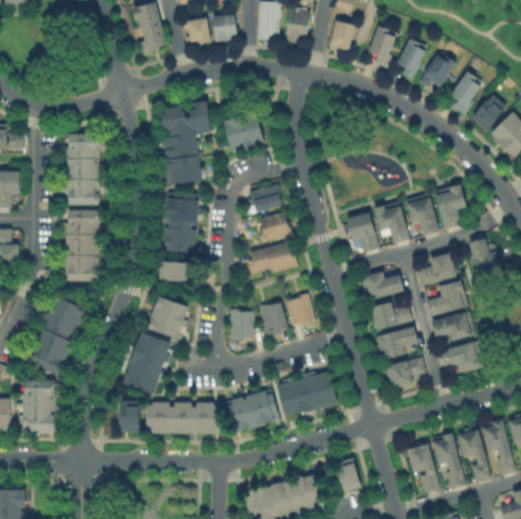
[(336,5),(337,0),(352,0),(350,9),(336,5)]
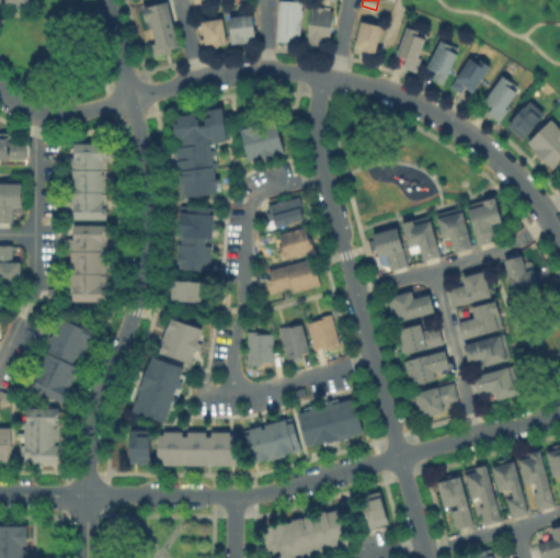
[(280,42),(280,1),(303,1),(301,42),(280,42)]
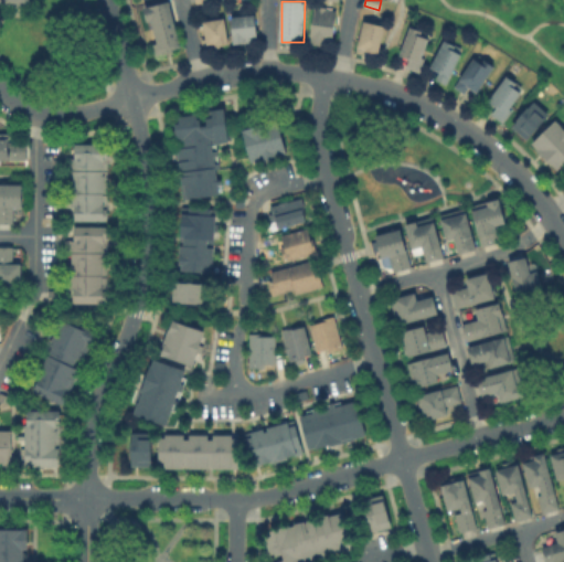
[(145,10),(170,4),(181,51),(173,53),(174,55),(157,59),(155,48),(158,46),(152,23),(148,24),(145,10)]
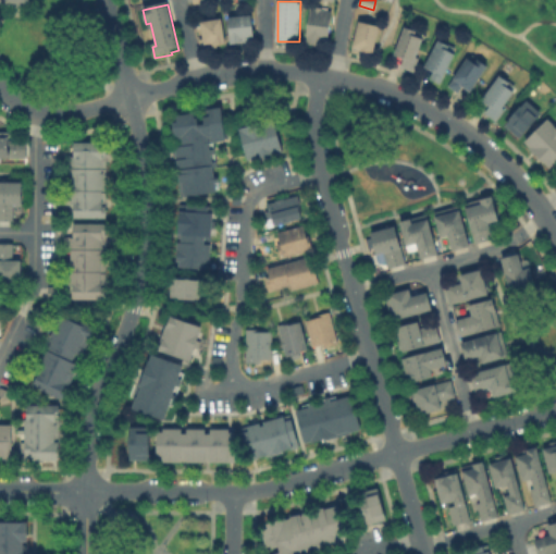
[(307,41),(310,9),(331,11),(328,44),(307,41)]
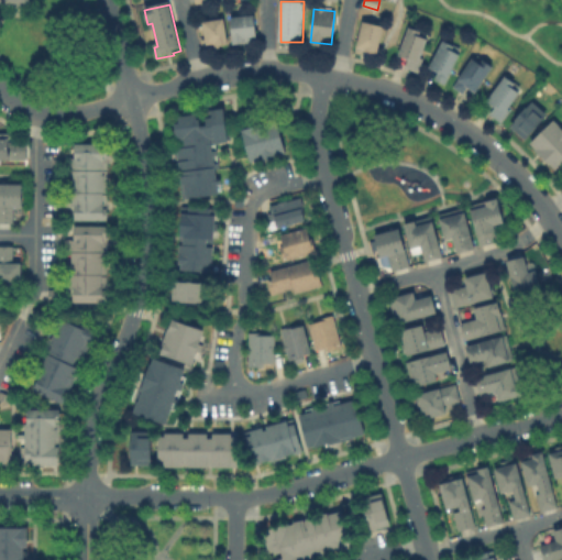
[(231,46),(228,19),(252,15),(255,43),(231,46)]
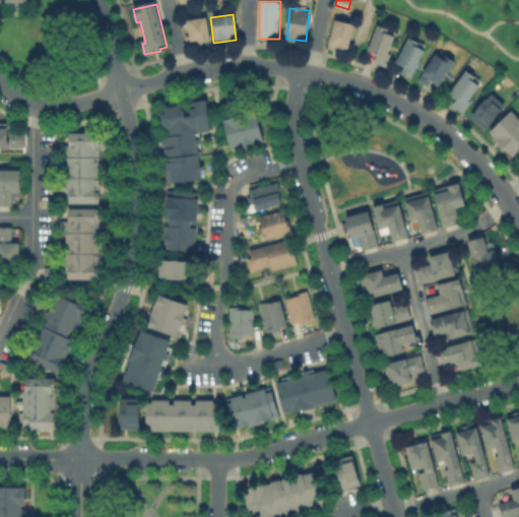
[(329,44),(336,16),(354,20),(348,48),(329,44)]
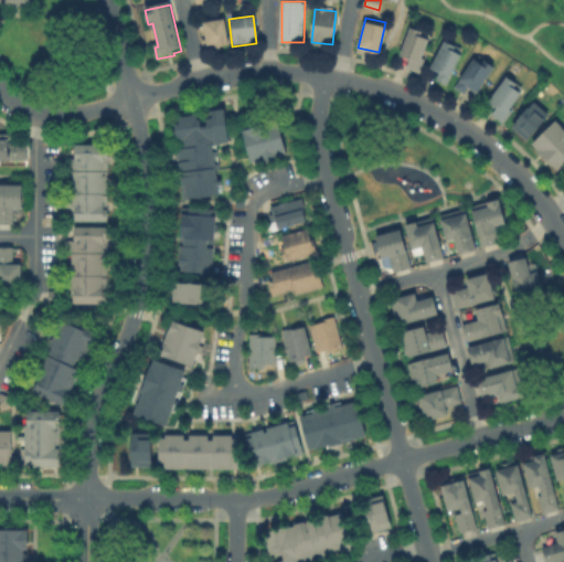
[(205,50),(201,23),(223,20),(227,46),(205,50)]
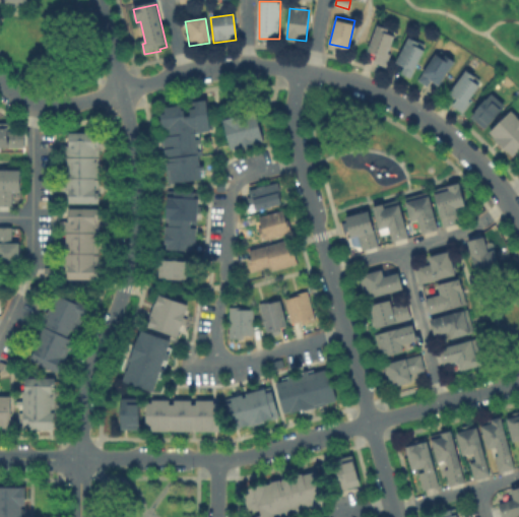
[(392,58),(388,68),(374,64),(378,53),(370,49),(380,23),(399,31),(389,57),(392,58)]
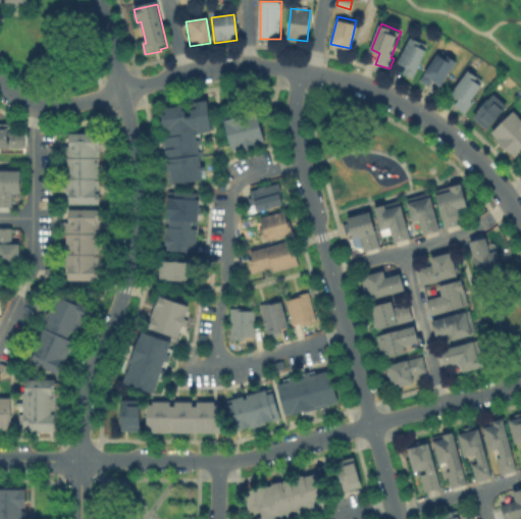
[(431,45),(418,71),(417,71),(413,79),(403,73),(407,65),(400,62),(413,36),(431,45)]
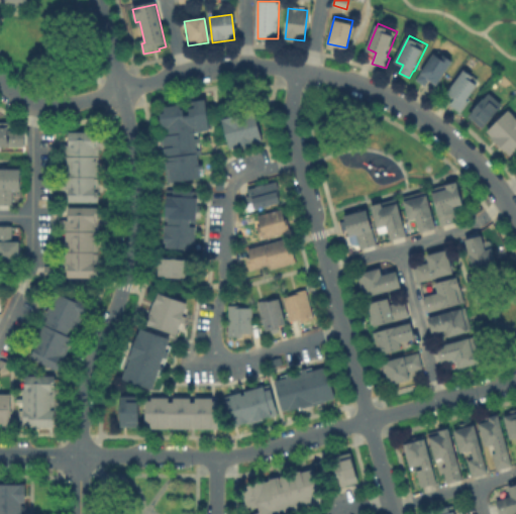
[(451,63),(436,83),(430,79),(425,86),(416,80),(422,72),(421,72),(436,50),(451,63)]
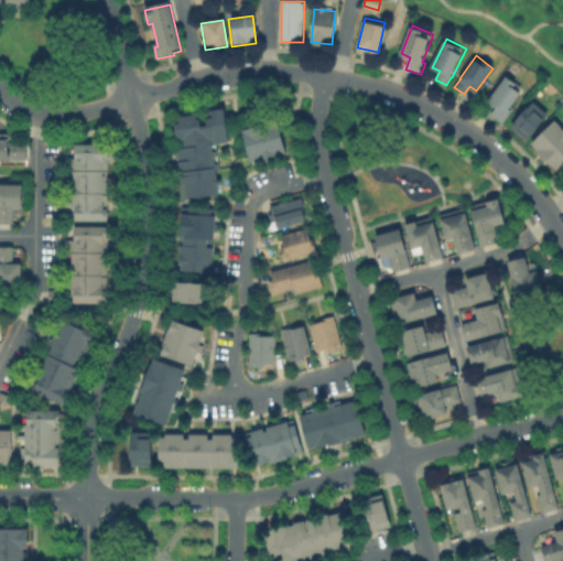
[(513,100),(501,119),(493,114),(498,105),(489,98),(506,75),(522,87),(513,100)]
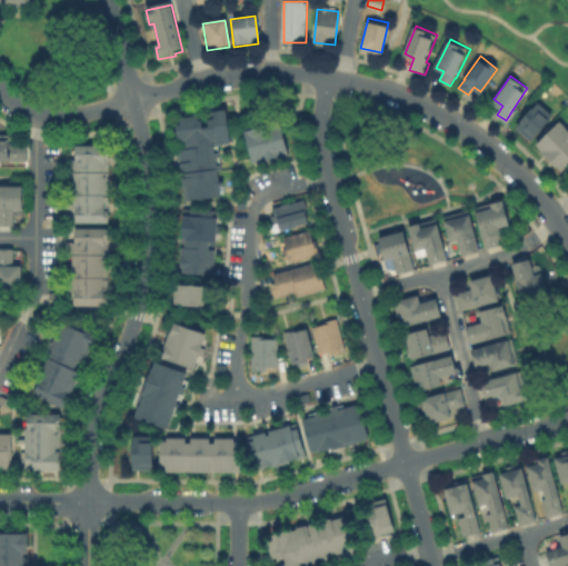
[(550,115),(534,102),(514,130),(530,142),(550,115)]
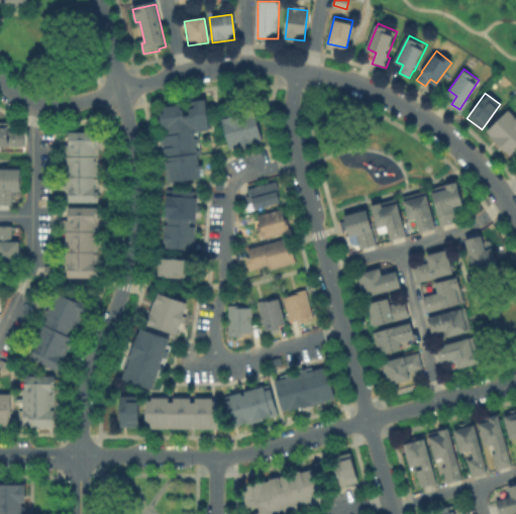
[(204,101),(158,106),(166,183),(201,179),(197,131),(207,130),(204,101)]
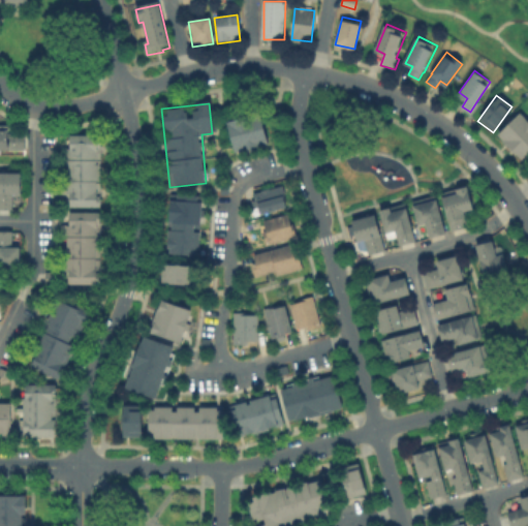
[(527,122),(519,113),(495,135),(520,160),(527,151),(527,122)]
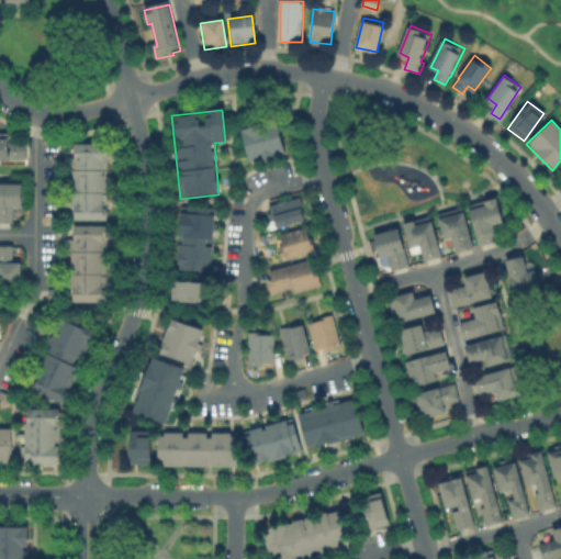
[(239,131),(247,163),(283,153),(276,122),(239,131)]
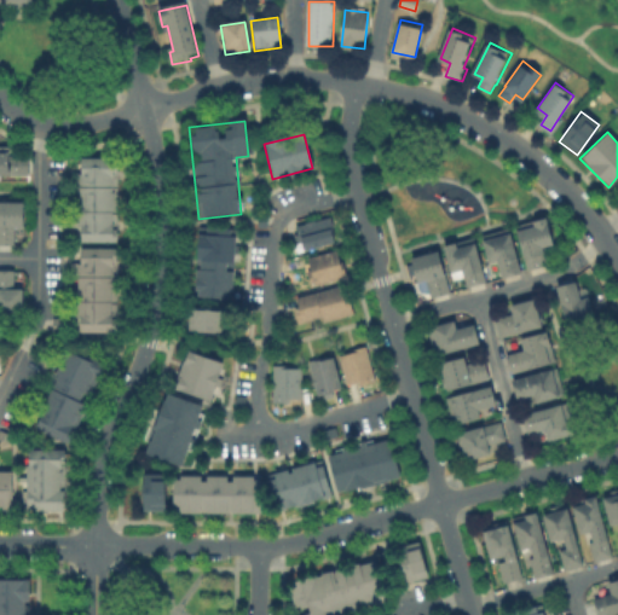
[(0,150),(12,150),(12,160),(32,161),(32,179),(9,179),(9,174),(0,174),(0,150)]
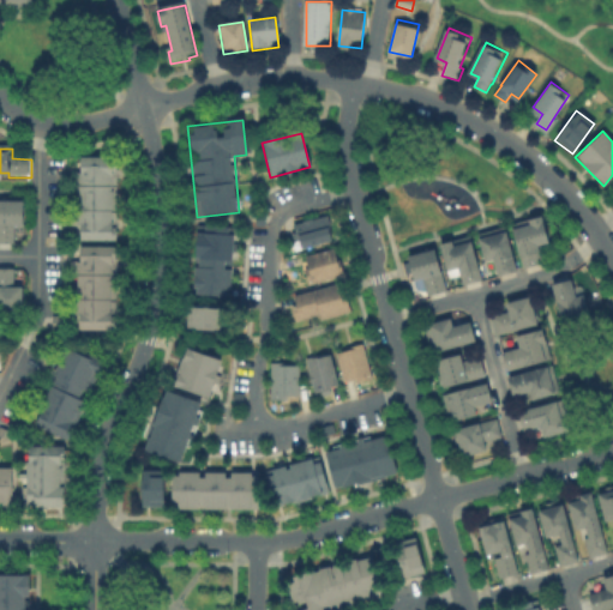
[(78,241),(115,241),(115,157),(78,157),(78,241)]
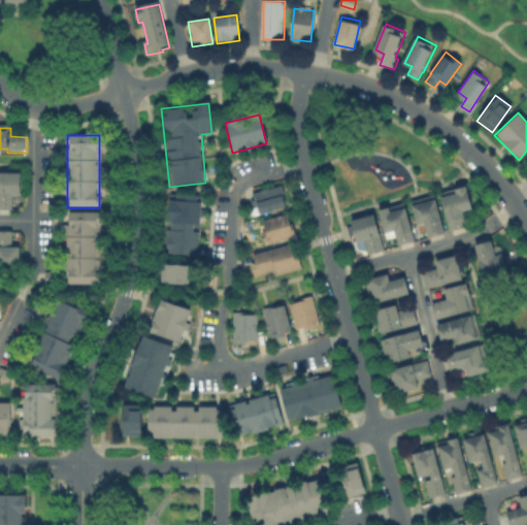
[(14,210),(0,210),(0,171),(24,171),(24,193),(14,193),(14,210)]
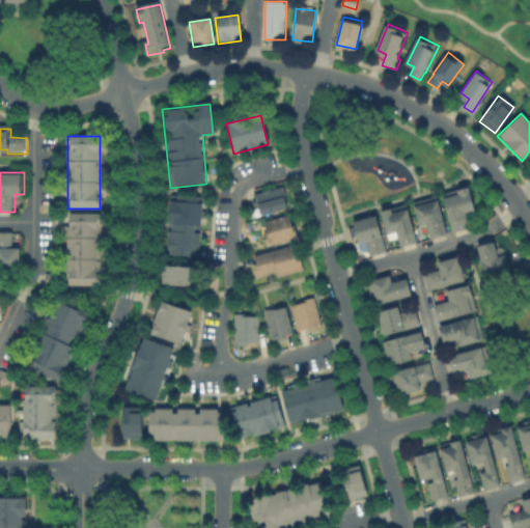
[(256,196),(283,188),(289,207),(262,216),(256,196)]
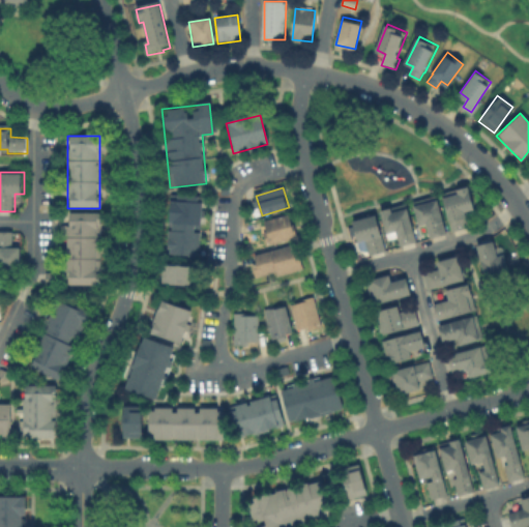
[(443,194),(469,187),(475,208),(465,210),(469,227),(453,231),(443,194)]
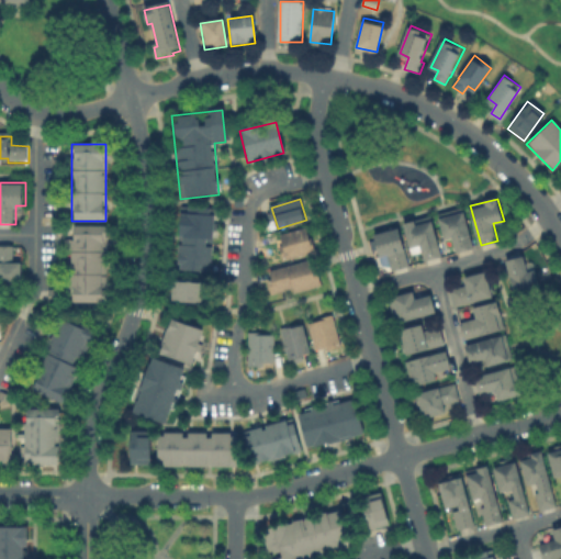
[(212,208),(178,207),(176,271),(210,272),(212,208)]
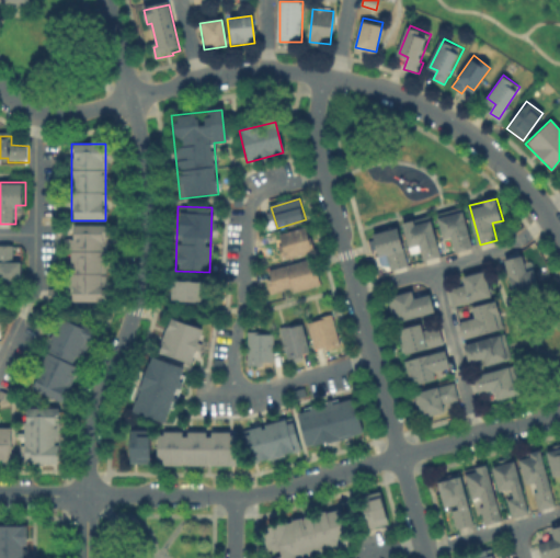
[(438,215),(461,207),(473,247),(456,252),(452,236),(446,238),(438,215)]
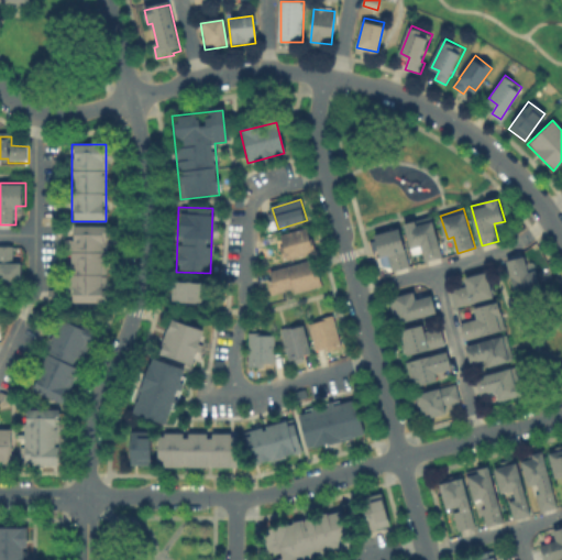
[(405,223),(433,216),(444,259),(426,263),(421,246),(411,250),(405,223)]
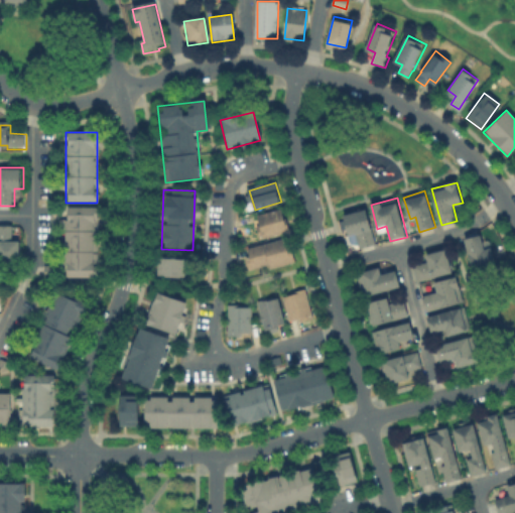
[(65,278),(96,278),(96,207),(63,207),(65,278)]
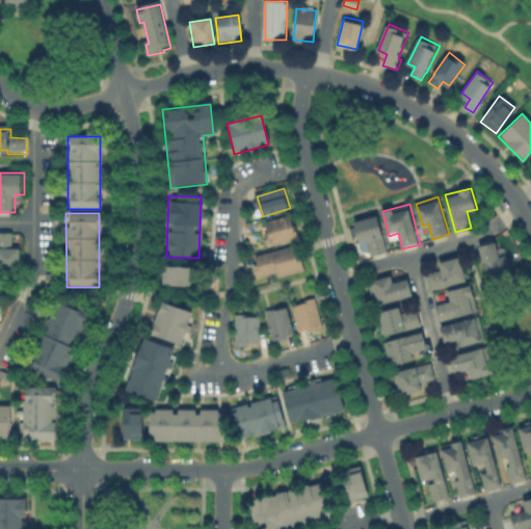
[(355,219),(377,213),(388,249),(365,257),(355,219)]
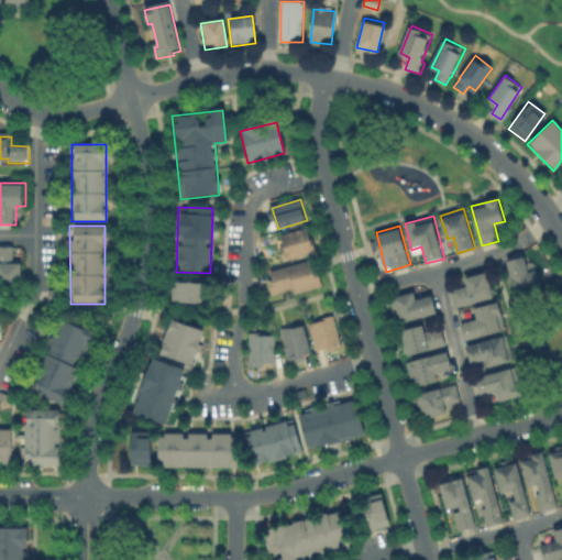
[(282,237),(309,229),(316,254),(288,262),(282,237)]
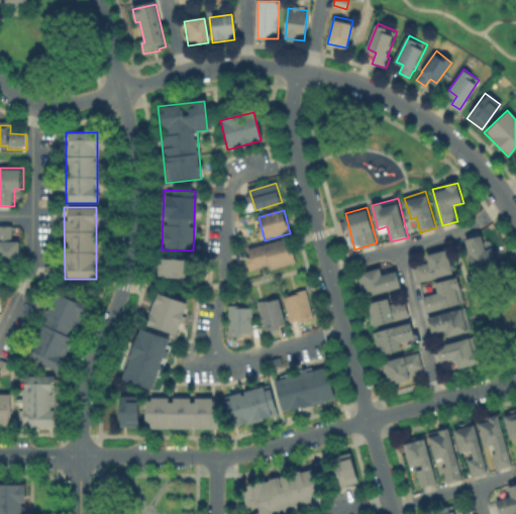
[(0,227),(14,227),(14,240),(22,240),(22,265),(0,265),(0,227)]
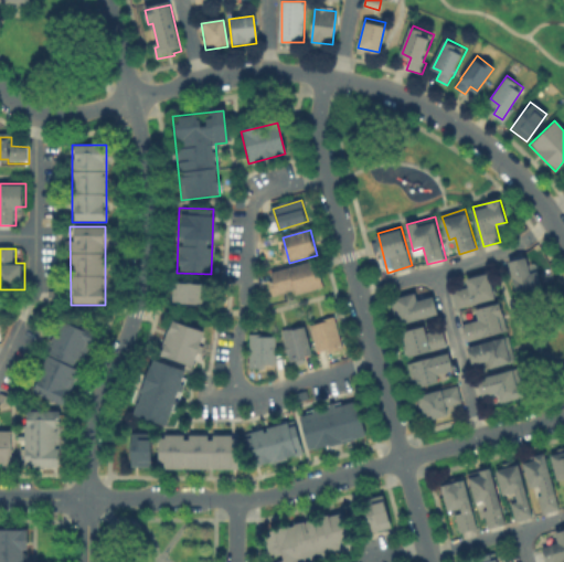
[(510,261),(527,256),(531,272),(540,268),(544,286),(519,293),(510,261)]
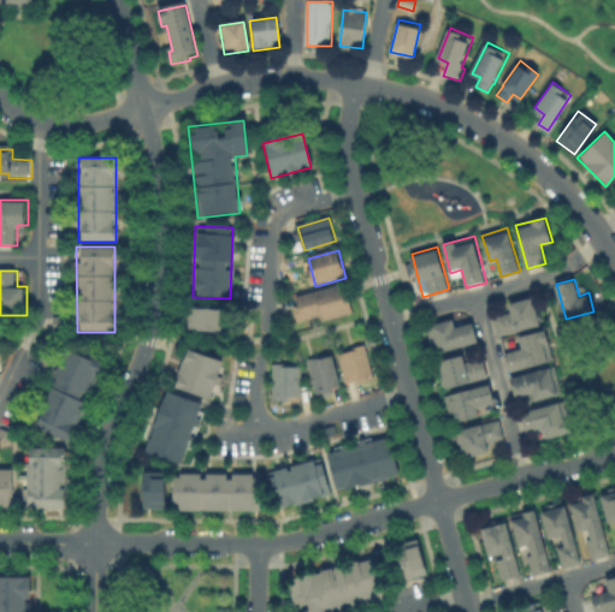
[(297,298),(343,285),(349,309),(303,322),(297,298)]
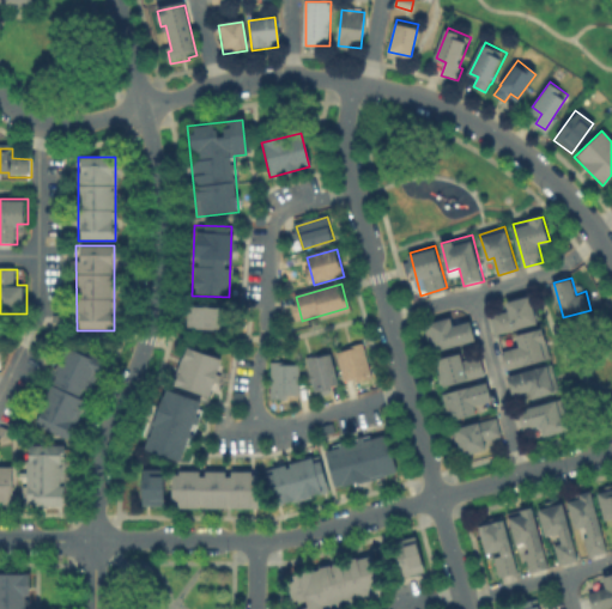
[(531,293),(539,322),(497,333),(492,316),(510,311),(507,300),(531,293)]
